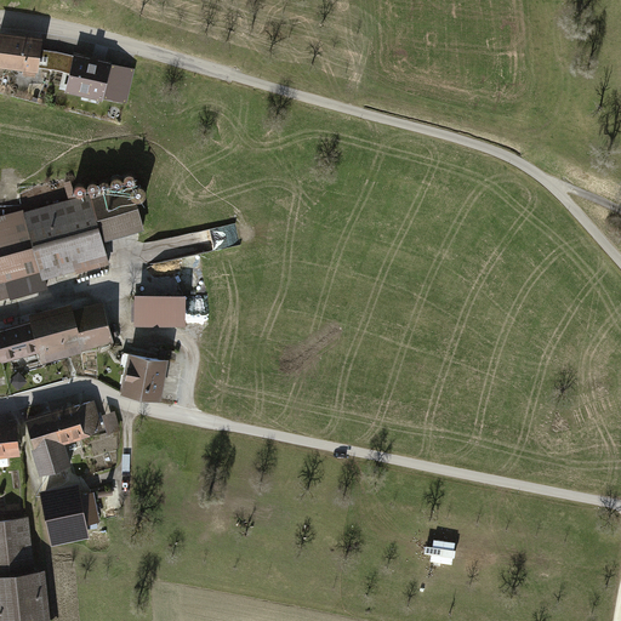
[(40,43),(0,36),(0,70),(36,77),(40,43)]
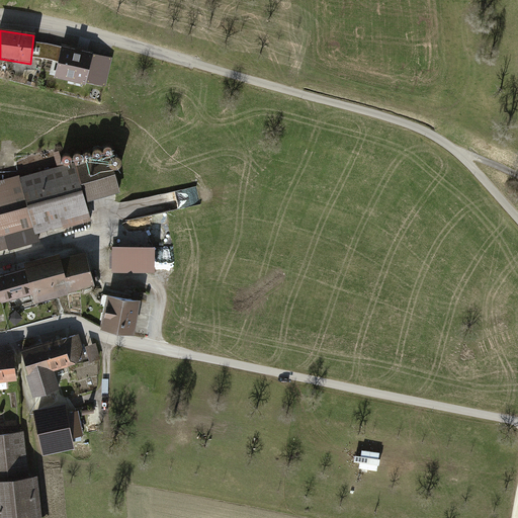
[(88,46),(54,38),(47,72),(81,79),(82,74),(95,77),(100,56),(86,53),(88,46)]
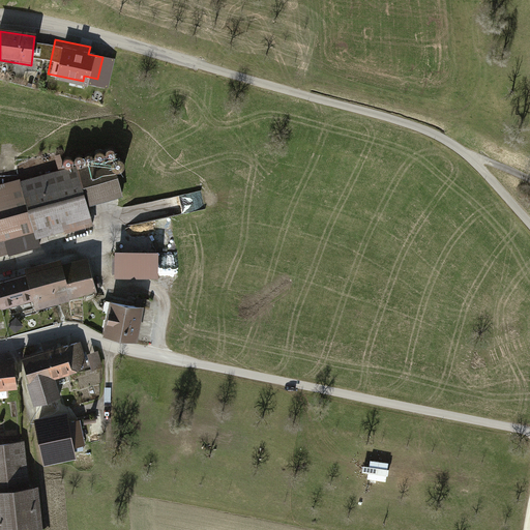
[(112,145),(60,154),(62,164),(113,154),(112,145)]
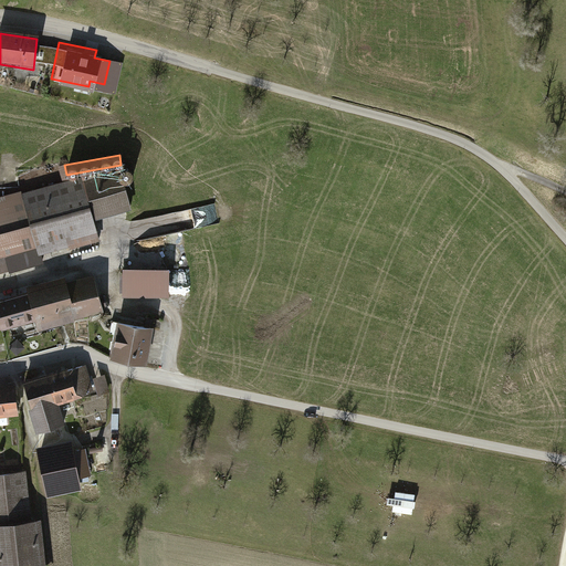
[(93,218),(129,208),(119,170),(83,180),(82,176),(21,192),(20,189),(0,194),(0,273),(24,268),(20,252),(38,248),(40,255),(98,240),(93,218)]
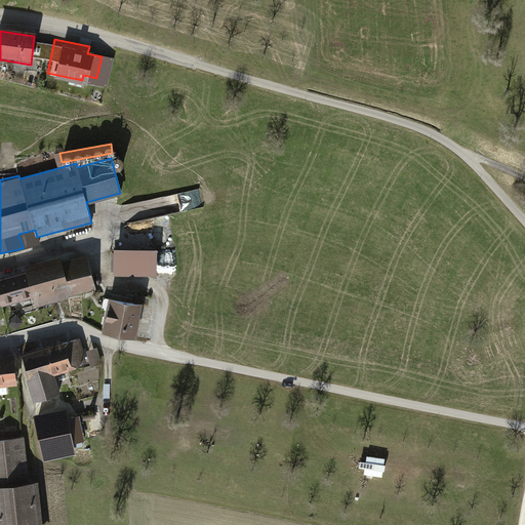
[(176,195),(124,205),(127,219),(179,210),(176,195)]
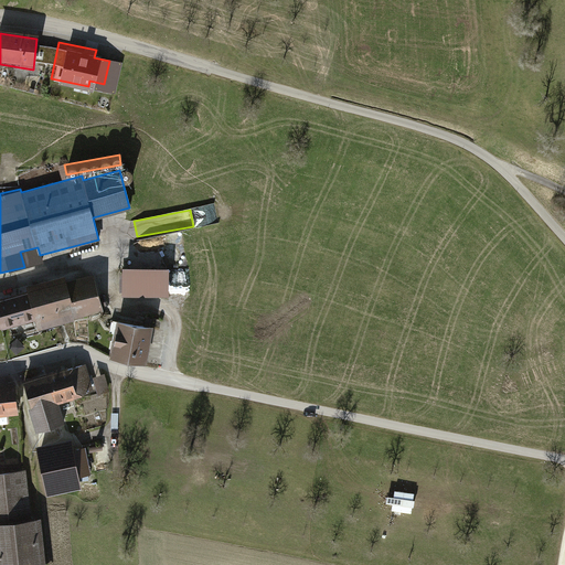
[(120,264),(119,295),(167,296),(168,265),(120,264)]
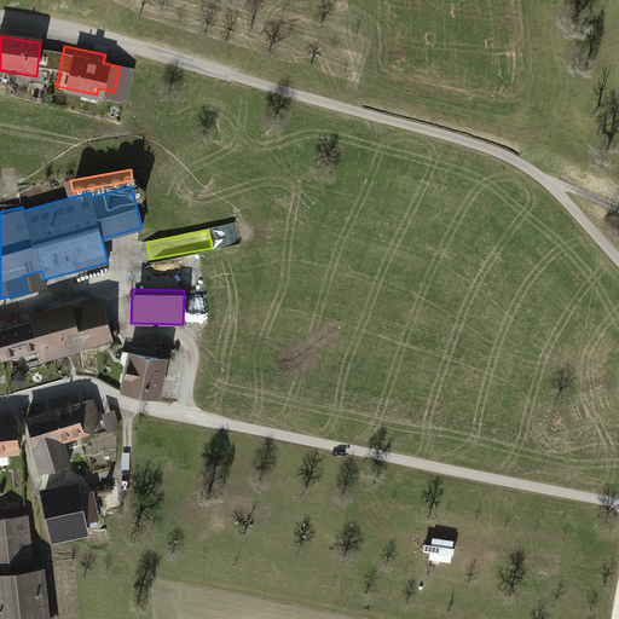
[(0,322),(0,358),(39,348),(42,360),(111,341),(99,300),(70,307),(68,300),(27,311),(28,314),(0,322)]
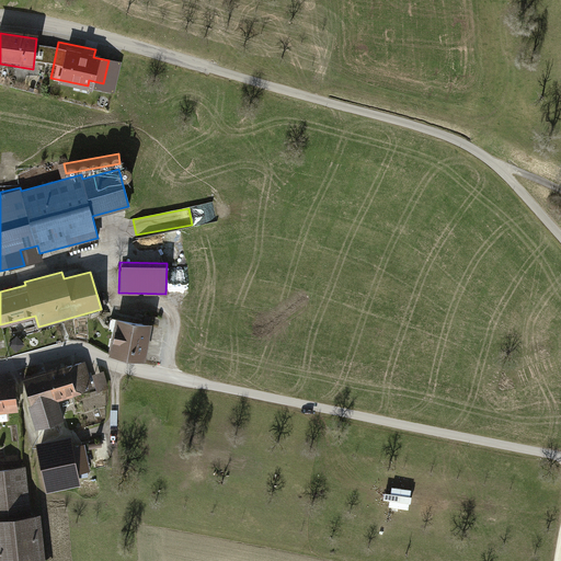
[(109,356),(142,362),(150,323),(115,317),(109,356)]
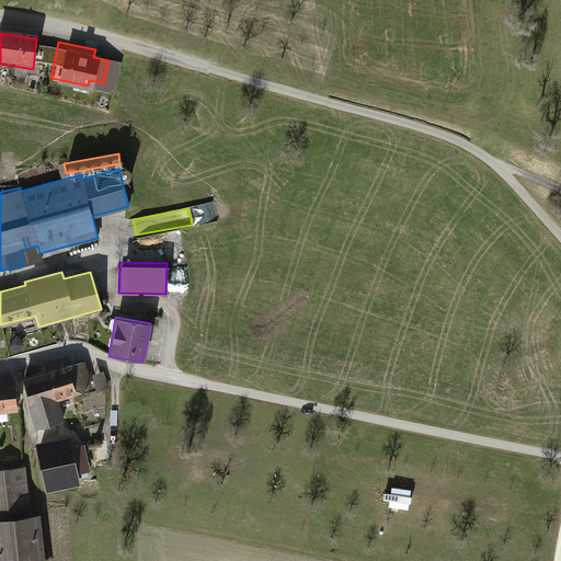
[(25,340),(10,343),(12,353),(27,348),(25,340)]
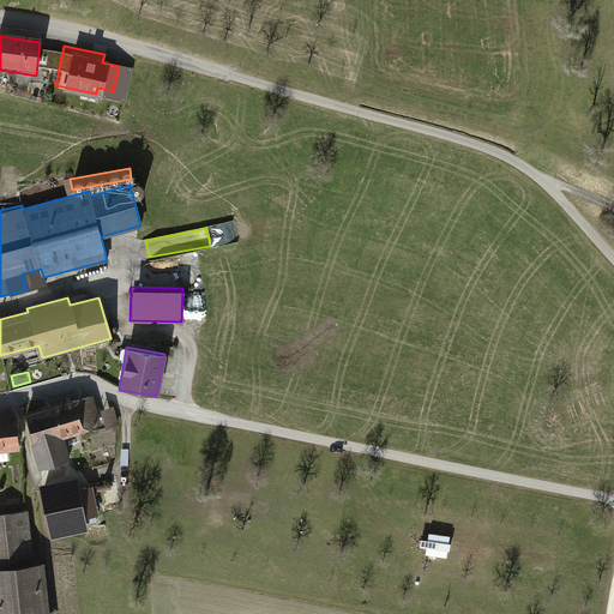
[(22,411),(38,468),(68,459),(61,437),(98,426),(90,396),(72,402),(71,397),(22,411)]
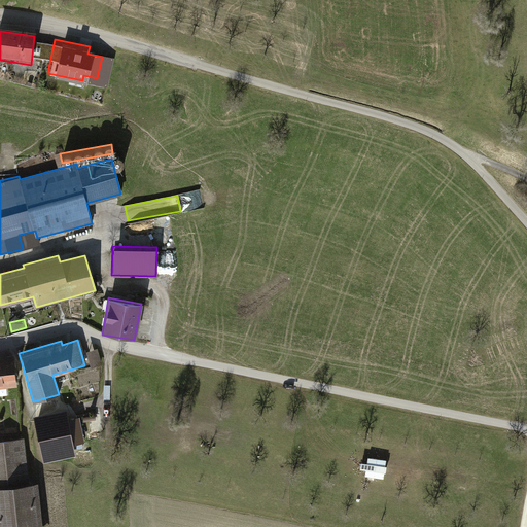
[(84,351),(90,365),(101,362),(96,348),(84,351)]
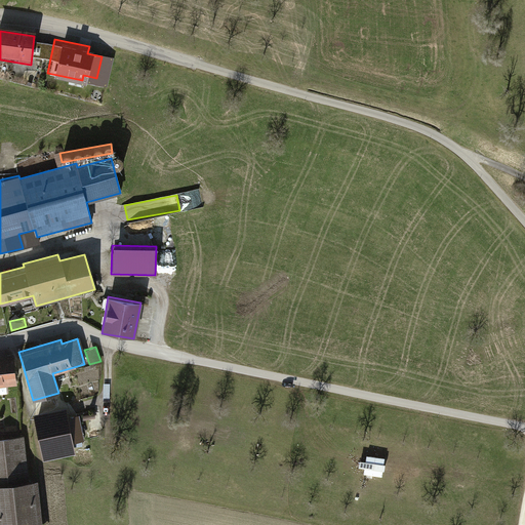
[(0,385),(14,385),(12,354),(0,354),(0,385)]
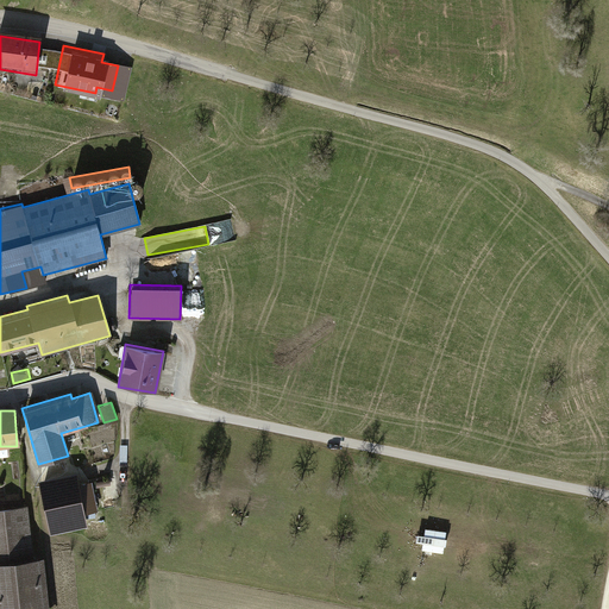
[(38,482),(49,525),(81,516),(80,510),(92,508),(86,483),(74,485),(70,473),(38,482)]
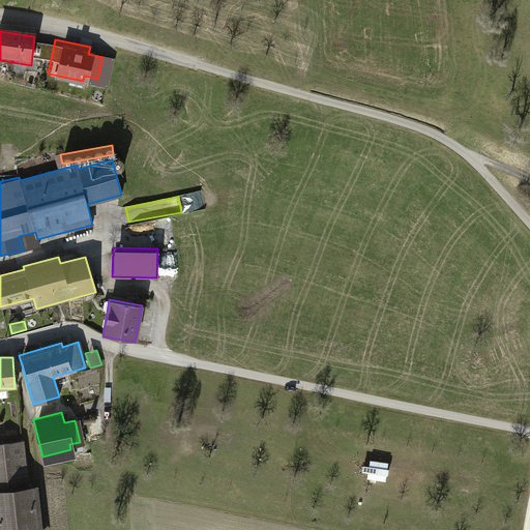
[(0,529),(41,529),(36,482),(28,483),(24,440),(0,442),(0,529)]
